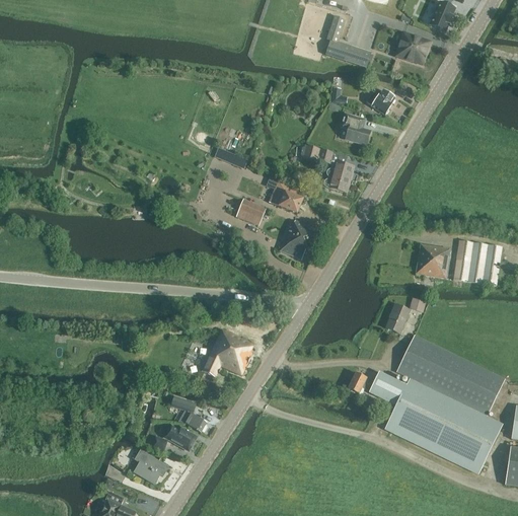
[(439,1),(429,23),(433,25),(444,30),(448,22),(449,23),(451,16),(452,15),(451,15),(454,7),(448,5),(443,2),(439,1)]
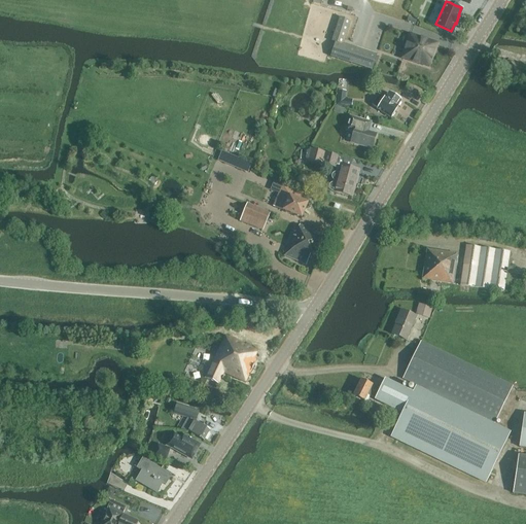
[(365,16),(345,11),(342,24),(337,43),(350,45),(355,23),(363,24),(365,16)]
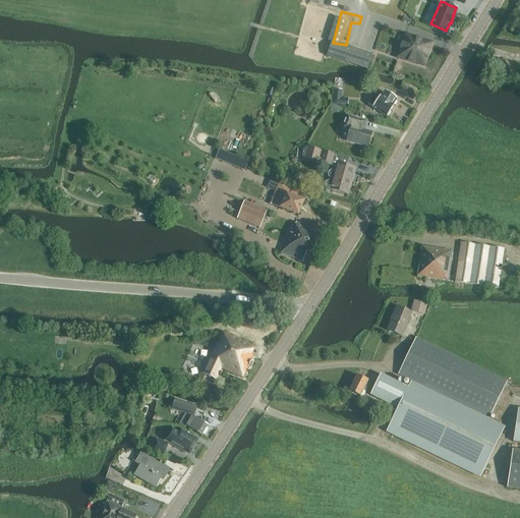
[(402,41),(399,52),(411,56),(423,59),(426,49),(429,39),(418,35),(406,31),(402,41)]
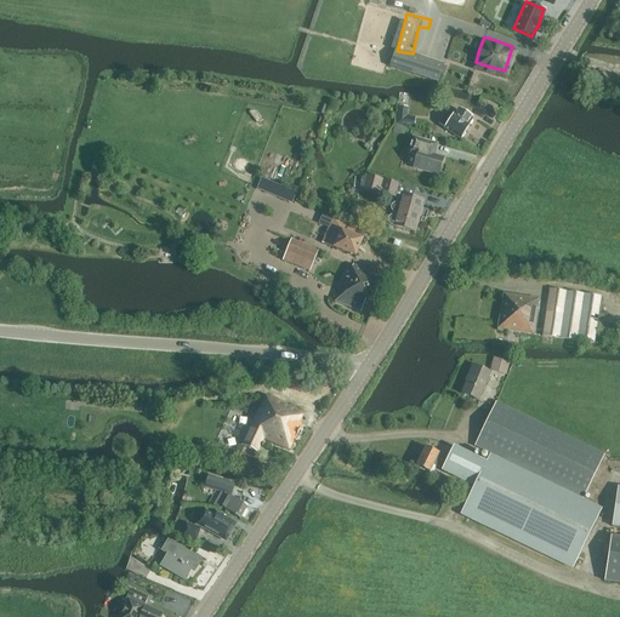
[(439,63),(398,55),(394,72),(436,80),(439,63)]
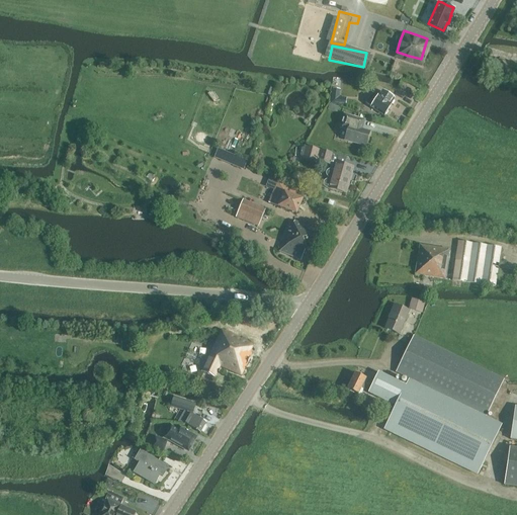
[(331,86),(329,101),(345,103),(346,95),(338,94),(339,87),(331,86)]
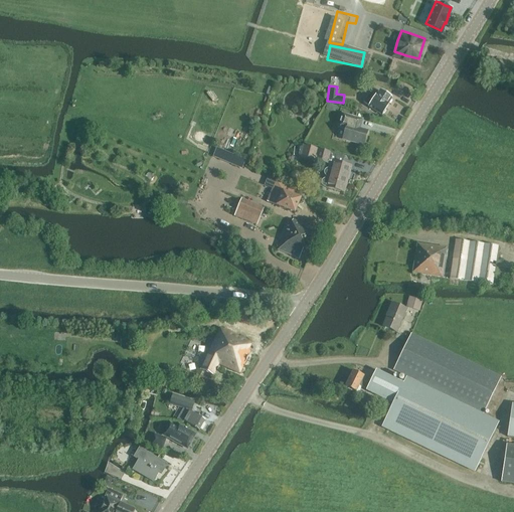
[(375,94),(369,90),(362,100),(368,104),(381,113),(381,111),(383,111),(385,108),(385,106),(388,102),(387,101),(390,96),(379,89),(376,94),(375,93),(375,94)]
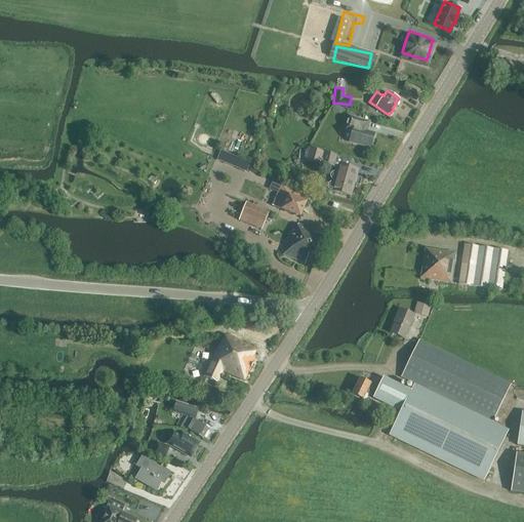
[(369,146),(373,131),(361,127),(363,118),(348,114),(344,127),(352,129),(349,139),(369,146)]
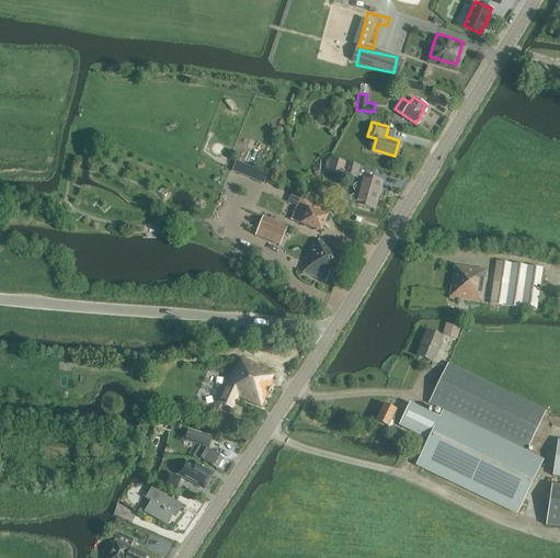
[(327,167),(357,175),(356,182),(354,182),(352,183),(352,185),(353,188),(354,189),(353,193),(351,193),(350,195),(349,196),(350,198),(351,200),(354,201),(353,201),(374,206),(381,179),(373,177),(375,169),(329,157),(327,167)]
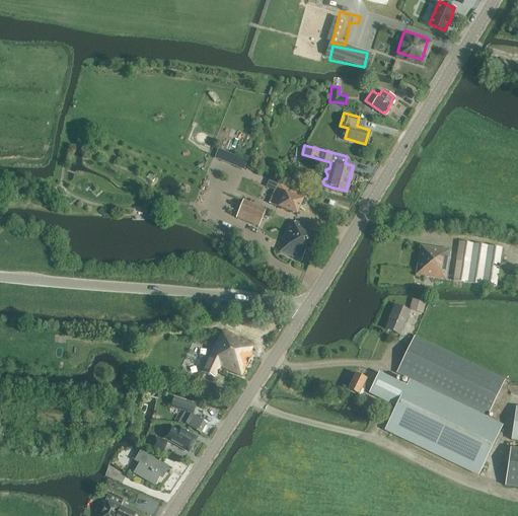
[(302,198),(274,186),(268,201),(296,213),(302,198)]
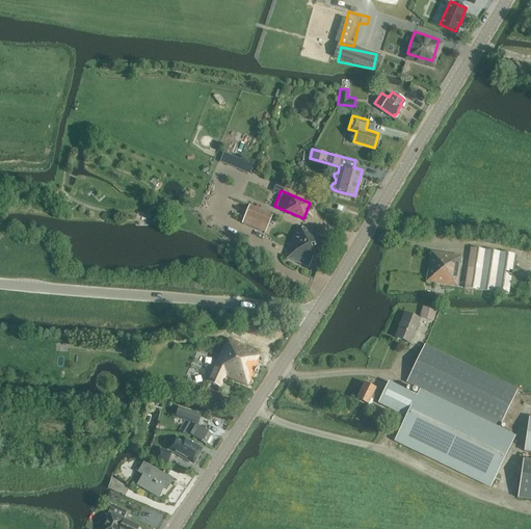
[(241,221),(264,231),(271,211),(248,202),(241,221)]
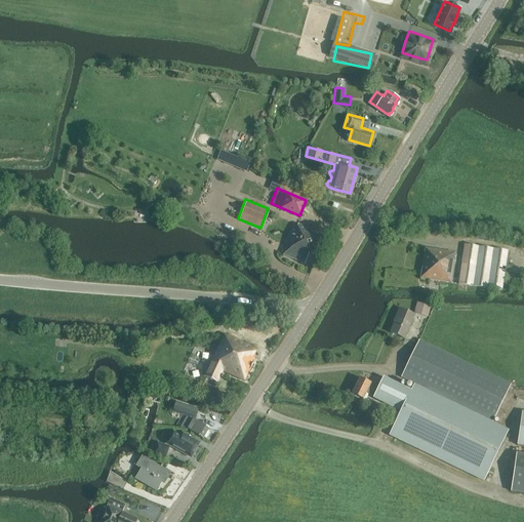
[(315,261),(325,234),(296,223),(293,231),(292,230),(283,252),(306,261),(307,257),(315,261)]
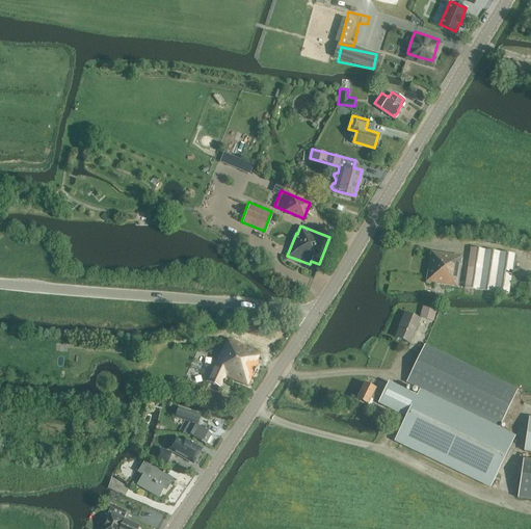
[(470,245),(468,256),(463,285),(508,292),(514,253),(470,245)]
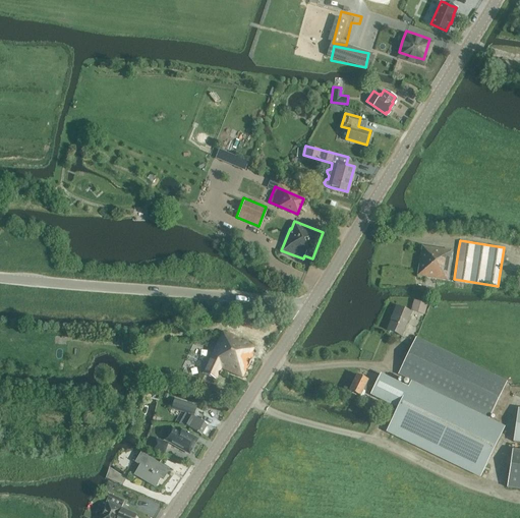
[(416,274),(449,278),(453,249),(421,244),(416,274)]
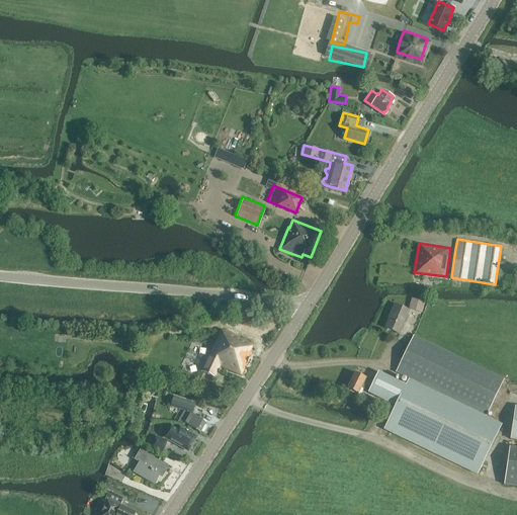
[(413,296),(409,307),(422,311),(425,299),(413,296)]
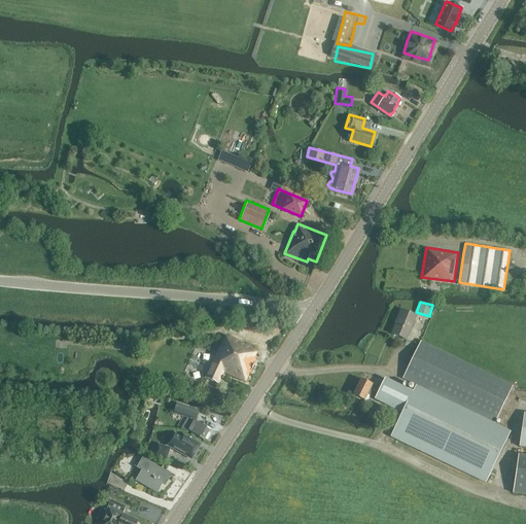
[(405,338),(415,314),(399,308),(395,318),(396,318),(391,332),(405,338)]
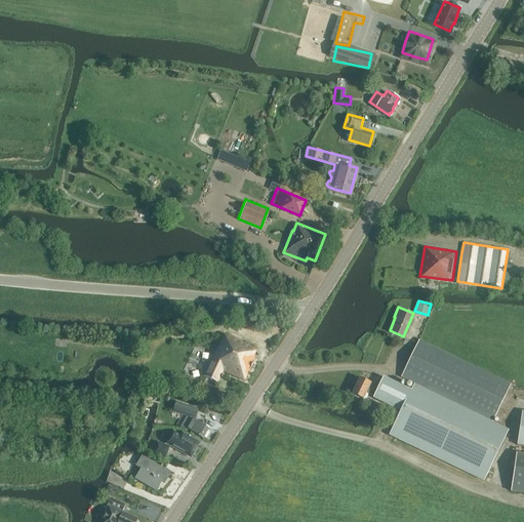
[(246,314),(247,324),(259,323),(258,313),(246,314)]
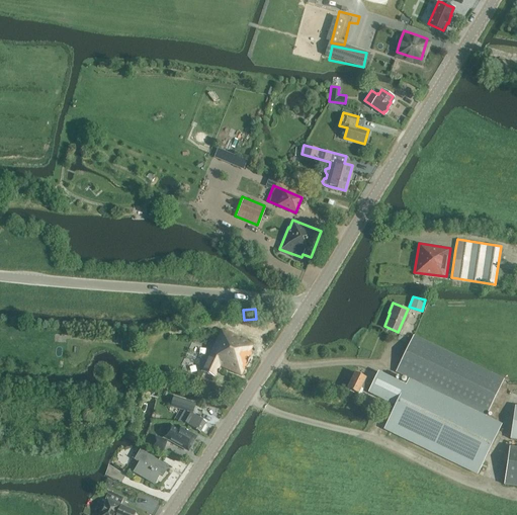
[(241,373),(251,352),(249,351),(253,343),(221,327),(200,369),(213,375),(220,363),(241,373)]
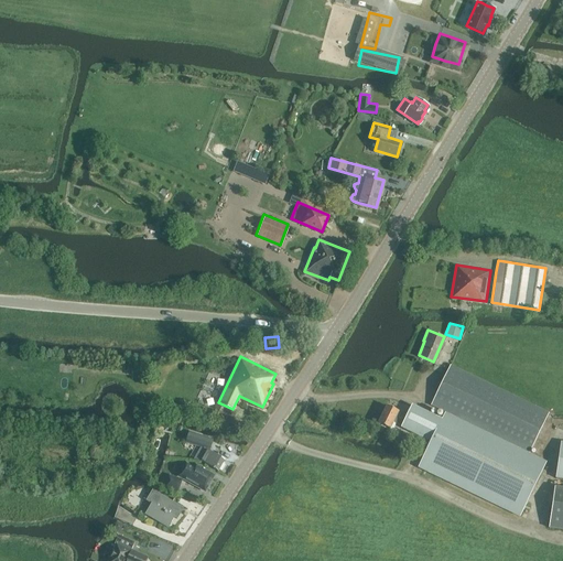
[(529,451),(548,411),(450,363),(430,402),(529,451)]
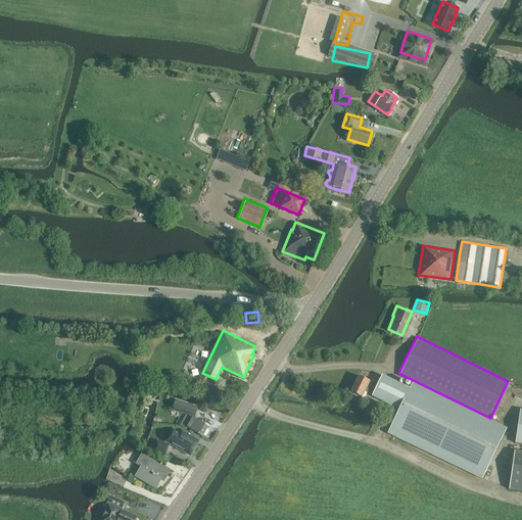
[(410,387),(381,373),(375,384),(368,381),(369,380),(358,375),(349,391),(361,396),(366,386),(373,389),(371,393),(394,405),(391,410),(396,413),(388,430),(482,475),(505,428),(412,382),(410,387)]
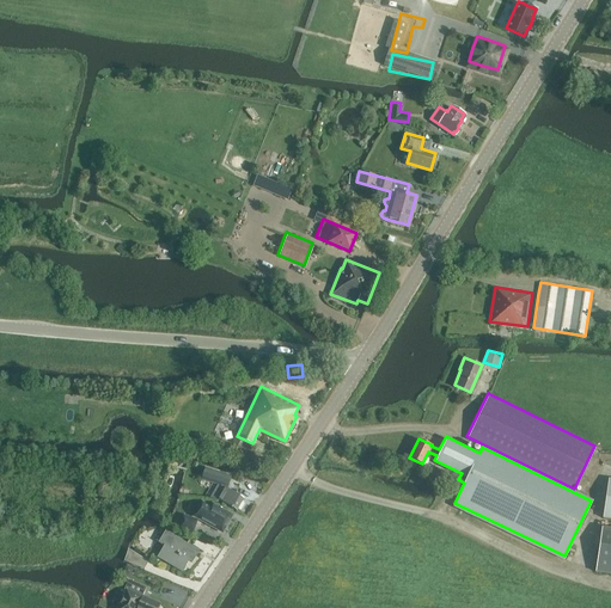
[(200,478),(211,481),(217,483),(220,472),(205,466),(200,478)]
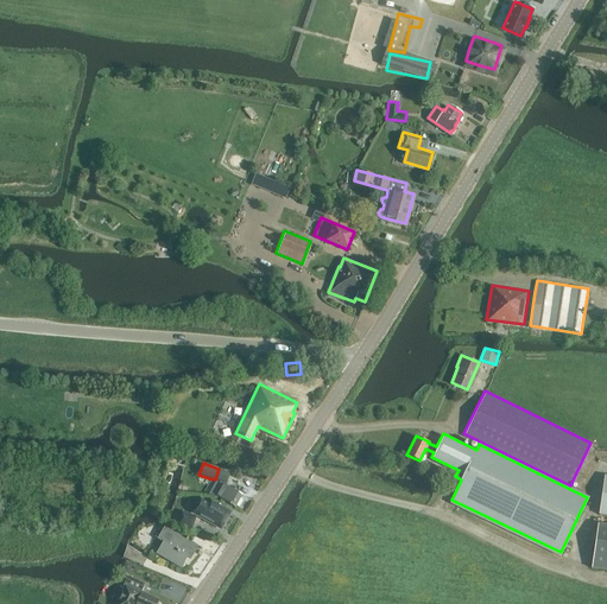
[(222,482),(215,494),(234,504),(241,493),(222,482)]
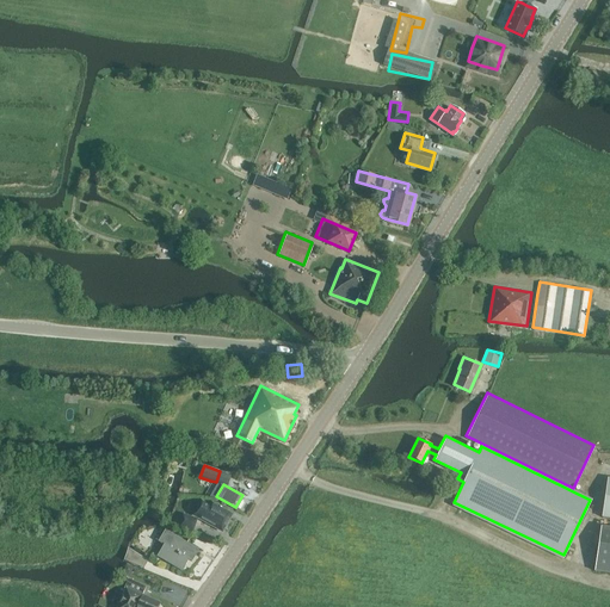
[(193,512),(204,519),(204,520),(209,522),(221,528),(223,525),(226,524),(229,519),(228,515),(230,513),(230,512),(211,500),(210,503),(202,499),(193,512)]
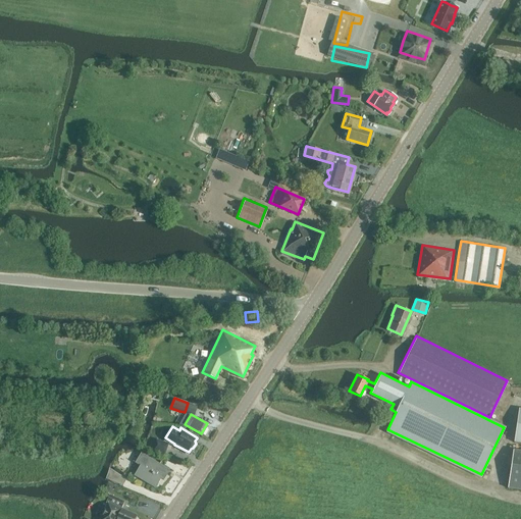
[(156,437),(152,449),(163,453),(167,443),(162,440),(162,439),(156,437)]
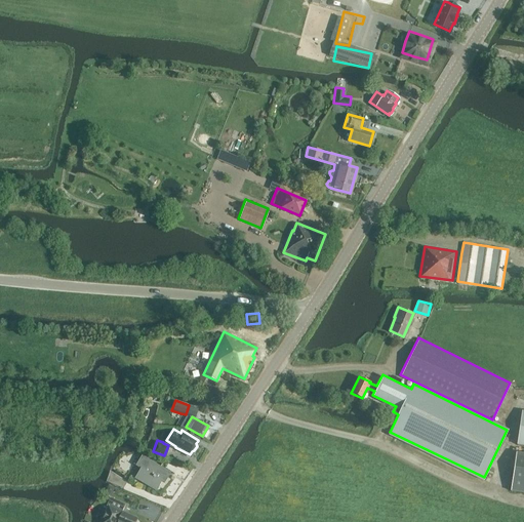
[(523,450),(516,449),(511,487),(523,489),(523,450)]
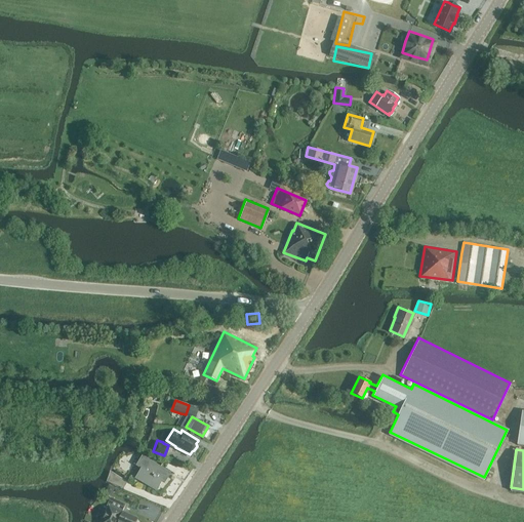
[(164,481),(168,472),(142,456),(136,465),(140,467),(134,476),(155,488),(161,479),(164,481)]
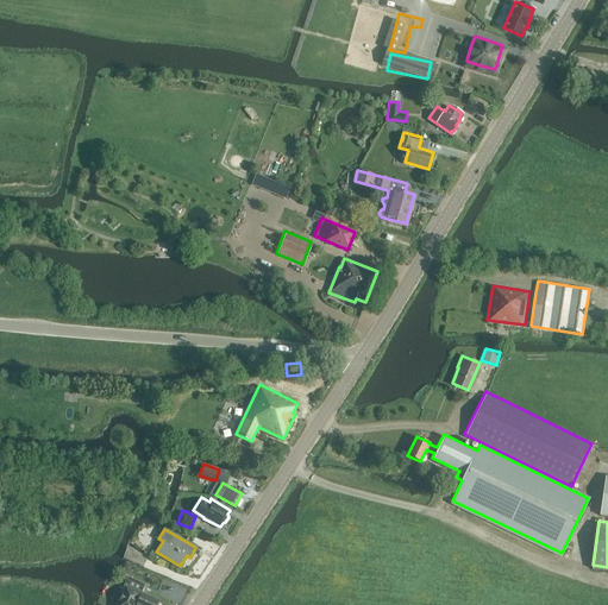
[(124,555),(125,556),(142,562),(146,556),(127,544),(124,555)]
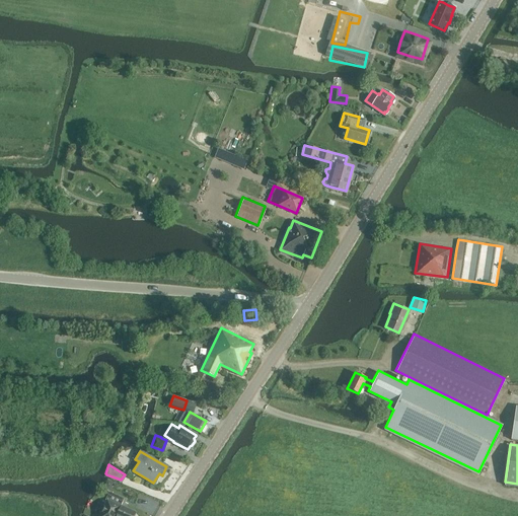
[(132,515),(135,511),(120,504),(123,497),(107,490),(104,498),(106,499),(103,505),(102,505),(100,511),(98,515),(132,515)]
